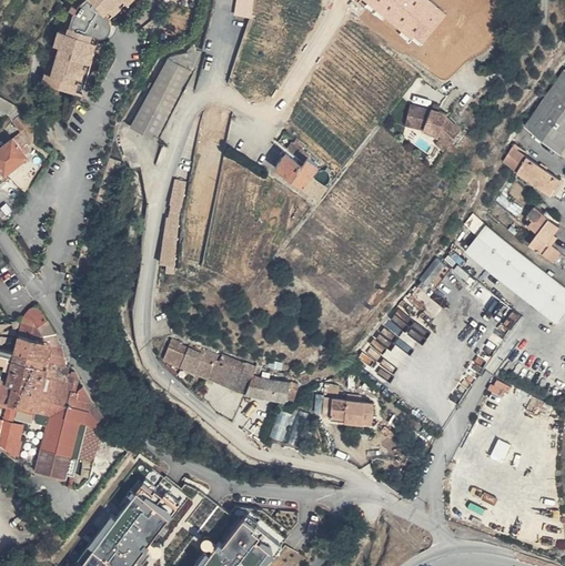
[(67,0),(67,1),(39,82),(79,93),(97,36),(102,36),(106,32),(108,29),(109,24),(107,20),(128,0),(67,0)]
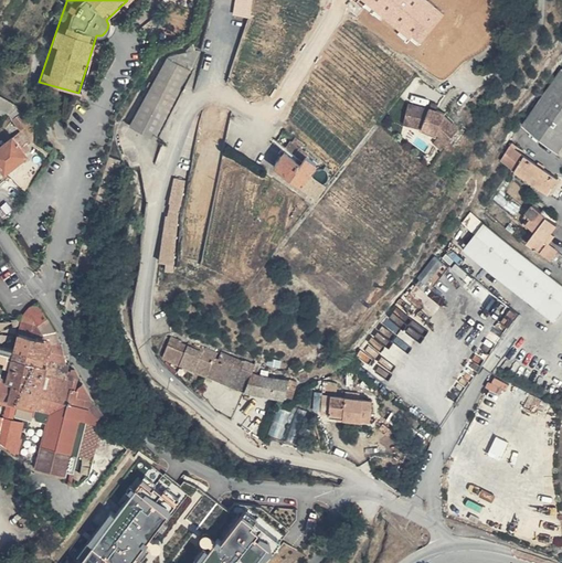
[(251,17),(252,0),(234,0),(233,14),(251,17)]
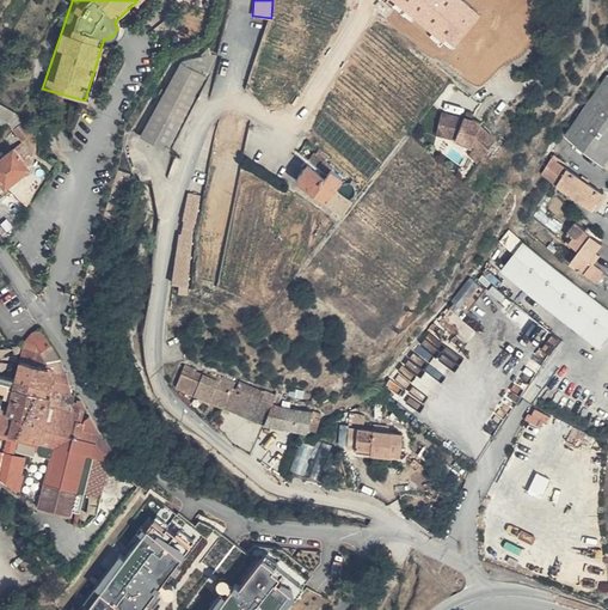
[(390,0),(443,42),(446,38),(454,46),(479,16),(460,0),(390,0)]
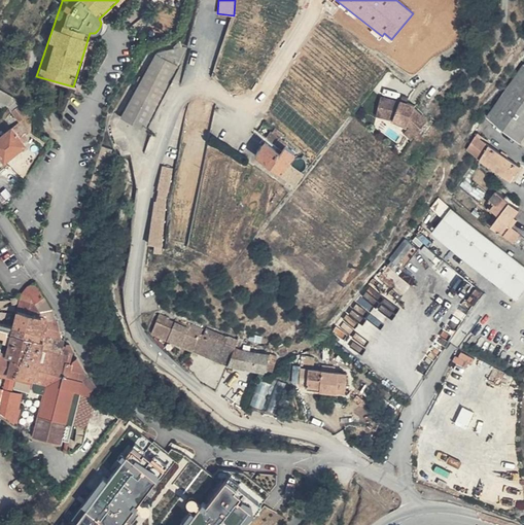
[(177,73),(153,59),(118,120),(141,135),(177,73)]
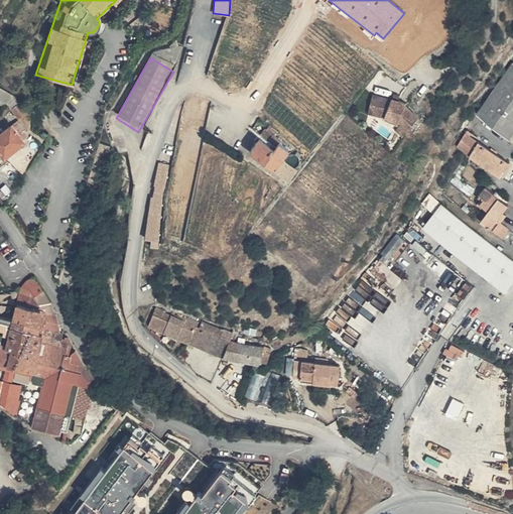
[(512,131),(512,69),(510,67),(473,119),(506,142),(512,131)]
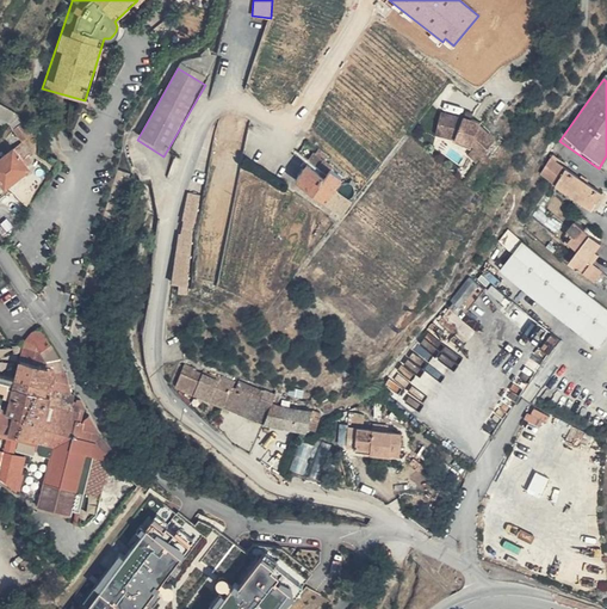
[(481,123),(444,110),(435,133),(465,140),(477,151),(487,160),(502,143),(485,128),(481,123)]
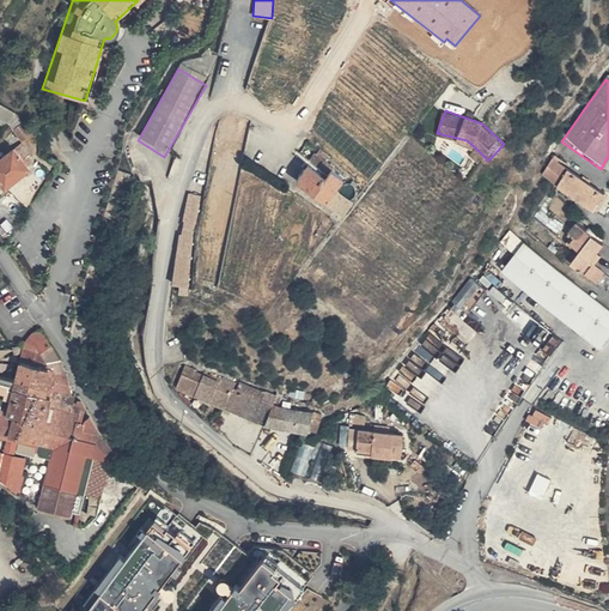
[(8,131),(19,145),(31,134),(22,121),(8,131)]
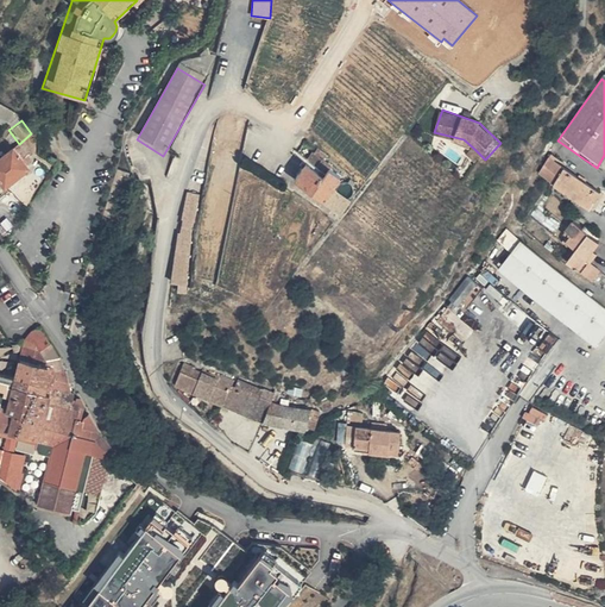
[(10,151),(0,160),(0,185),(2,188),(24,170),(18,163),(27,156),(19,144),(10,151)]
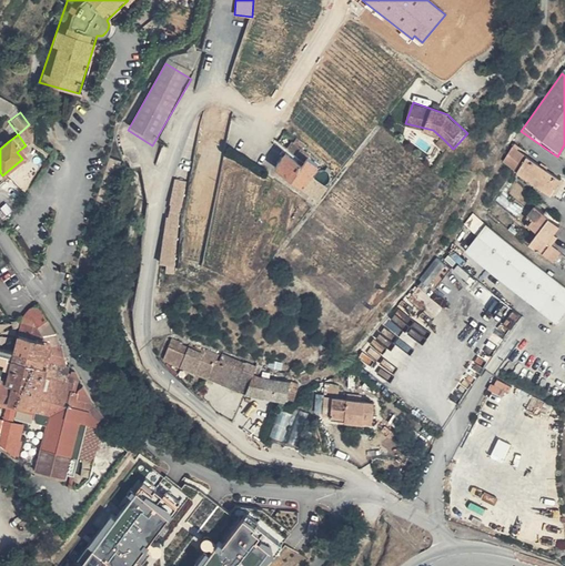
[(453,149),(444,140),(439,147),(447,154),(453,149)]
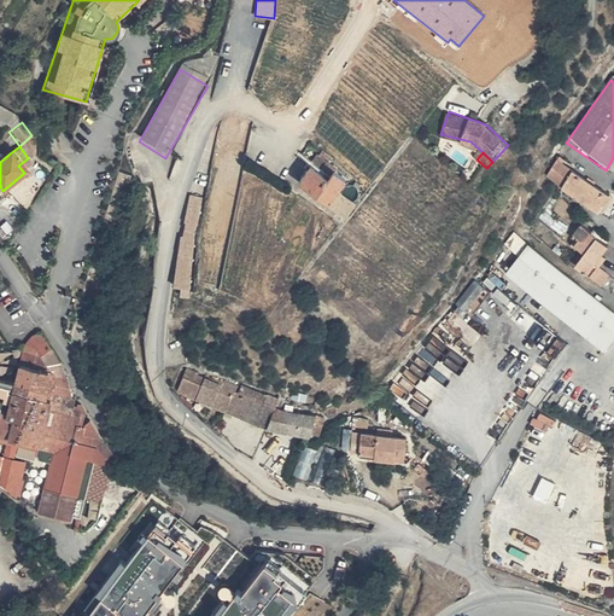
[(323,178),(326,173),(328,168),(310,156),(304,166),(323,178)]
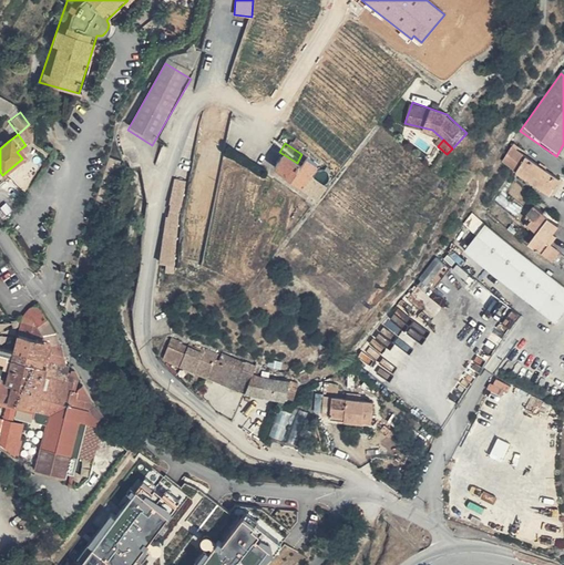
[(563,181),(563,180),(532,157),(516,146),(505,163),(521,174),(553,197),(563,181)]
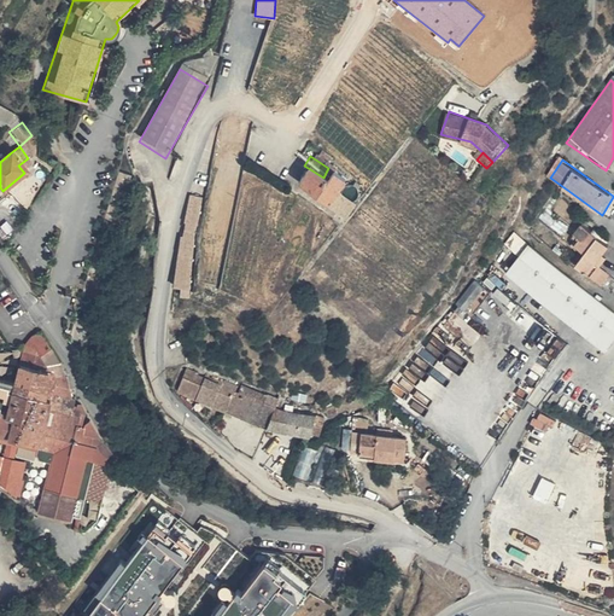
[(326,173),(323,178),(320,182),(303,169),(299,175),(291,187),(320,208),(332,191),(339,181),(326,173)]
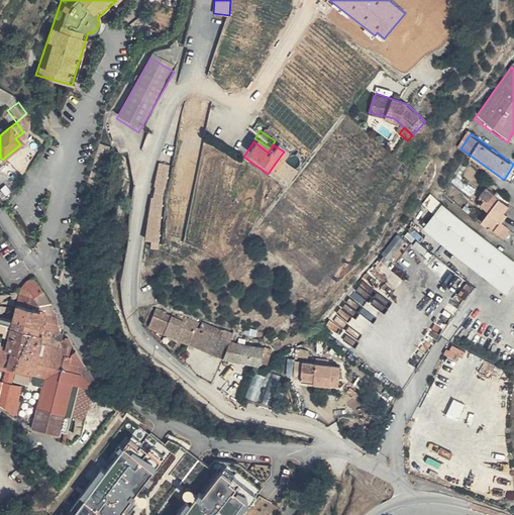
[(278,160),(268,174),(285,185),(294,172),(278,160)]
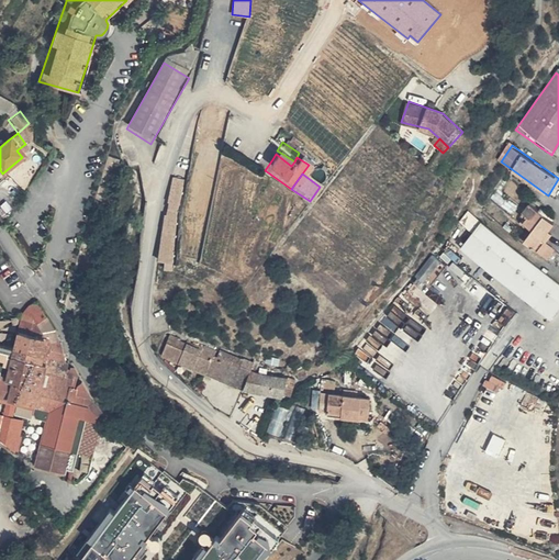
[(166,178),(159,270),(172,270),(179,179),(166,178)]
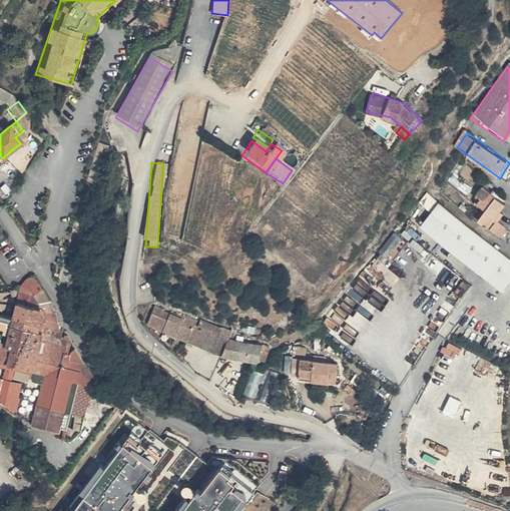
[(495,196),(491,193),(486,200),(489,203),(495,196)]
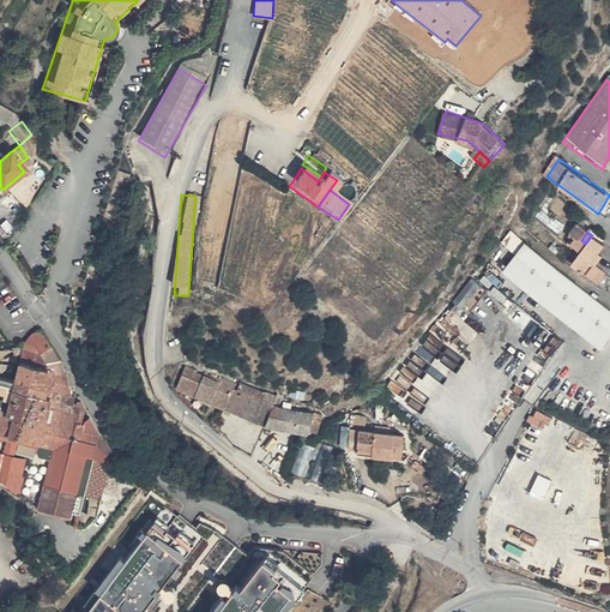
[(575,249),(583,255),(587,251),(598,261),(602,255),(608,247),(592,235),(585,244),(581,240),(575,249)]
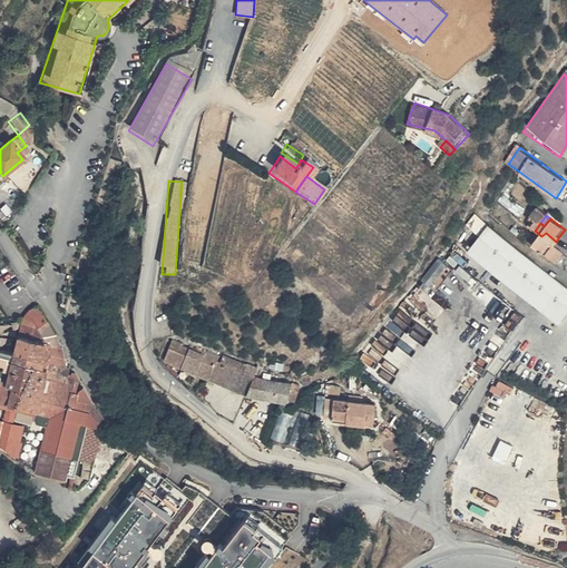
[(566,313),(566,292),(485,228),(465,254),(558,326),(566,313)]
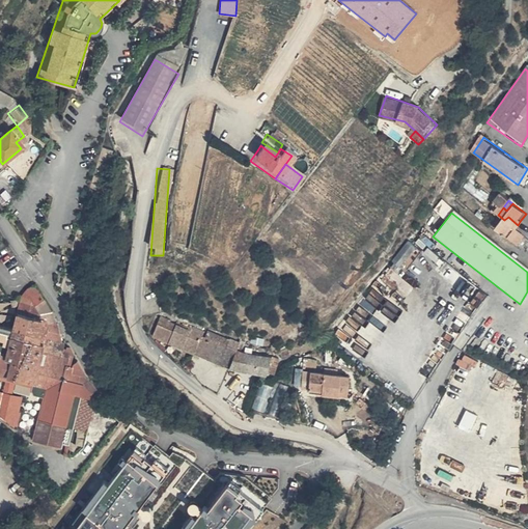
[(515,229),(518,225),(508,217),(504,220),(497,230),(520,247),(526,238),(522,233),(515,229)]
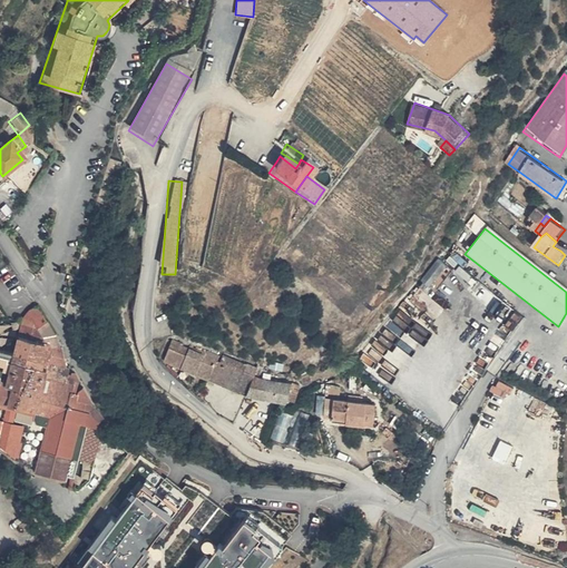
[(566,242),(559,236),(556,242),(553,246),(560,251),(566,242)]
